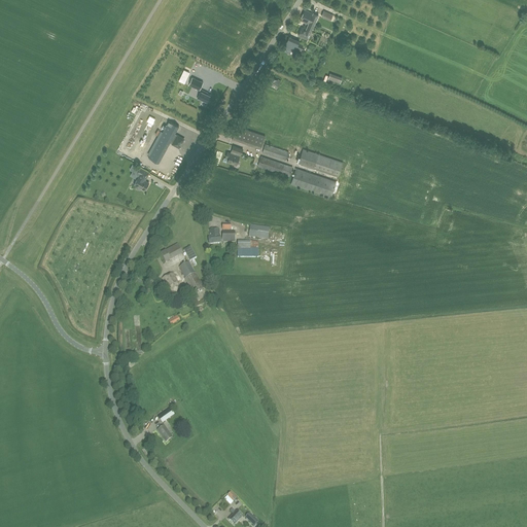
[(299,36),(308,40),(313,27),(318,15),(313,12),(312,13),(305,10),(300,21),(308,24),(308,25),(310,26),(308,30),(302,27),(299,36)]
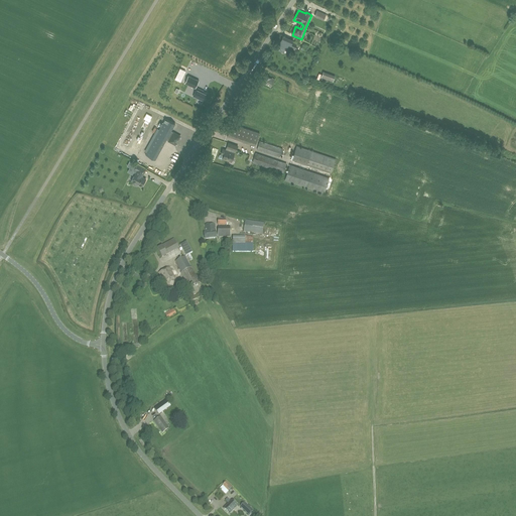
[(324,20),(327,14),(317,10),(316,10),(314,16),(324,20)]
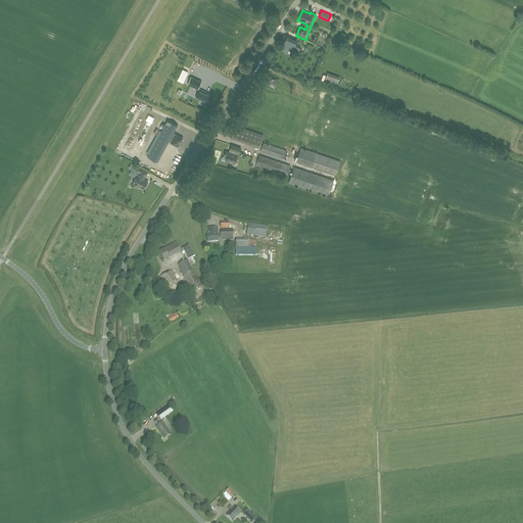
[(321,28),(317,44),(322,46),(326,30),(321,28)]
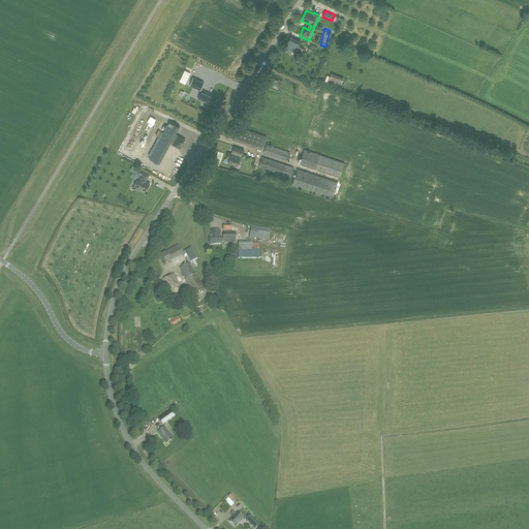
[(290,36),(284,51),(293,56),(297,50),(302,52),(304,45),(299,43),(300,41),(290,36)]
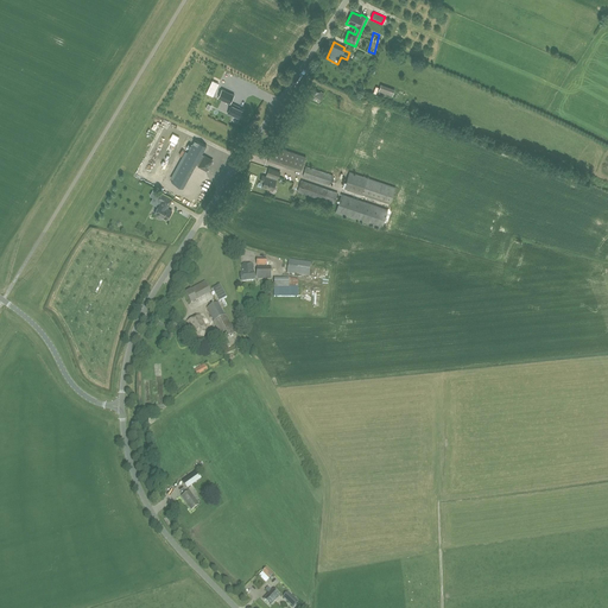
[(206,93),(213,96),(219,83),(211,81),(206,93)]
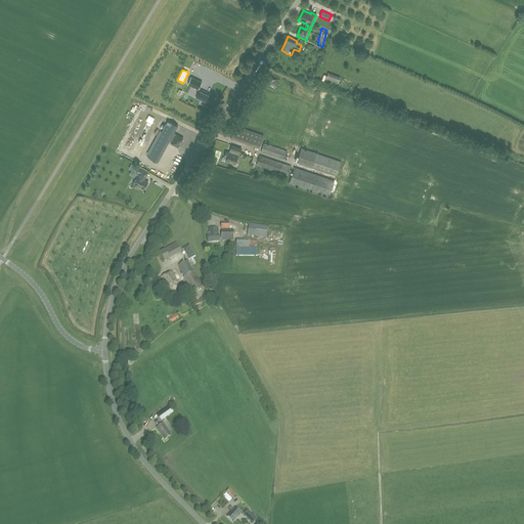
[(340,77),(328,73),(325,78),(338,83),(340,77)]
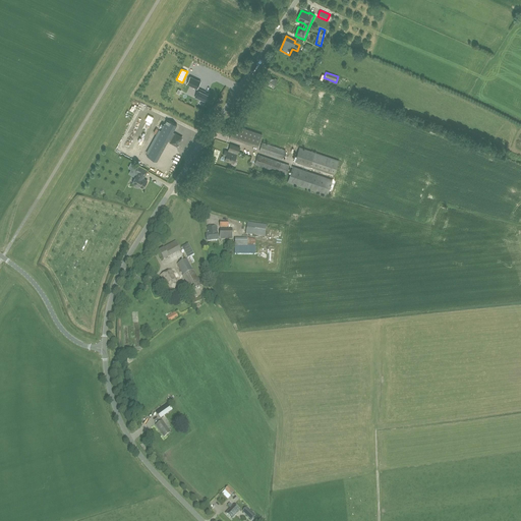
[(200,81),(190,76),(186,83),(196,89),(200,81)]
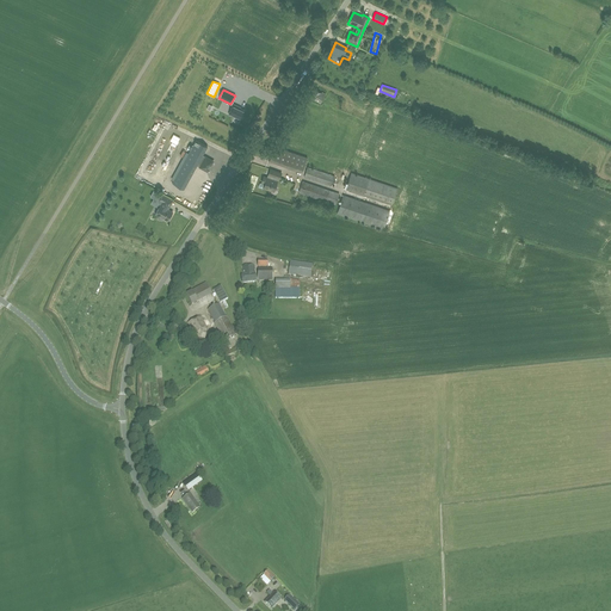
[(322,92),(321,93),(315,90),(310,97),(320,103),(326,94),(322,92)]
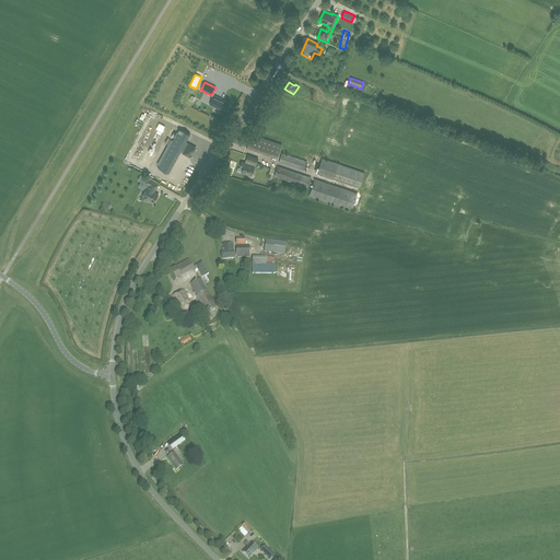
[(218,98),(219,97),(214,95),(210,105),(213,107),(214,106),(220,108),(224,102),(218,98)]
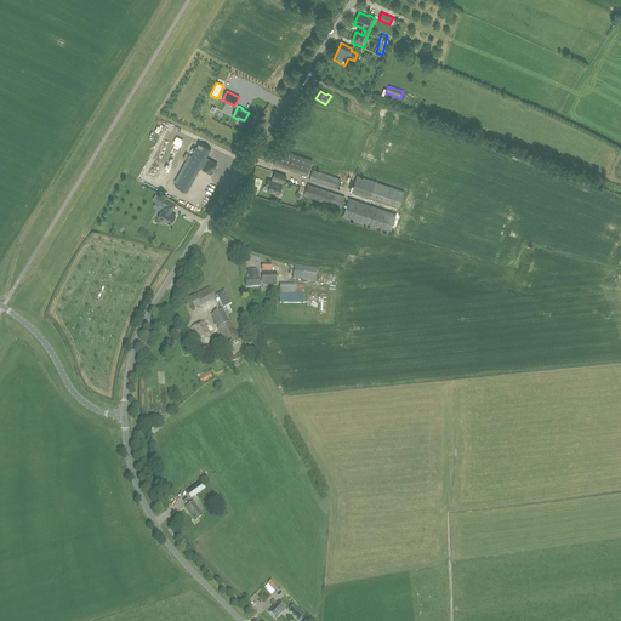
[(154,130),(161,134),(165,125),(157,121),(154,130)]
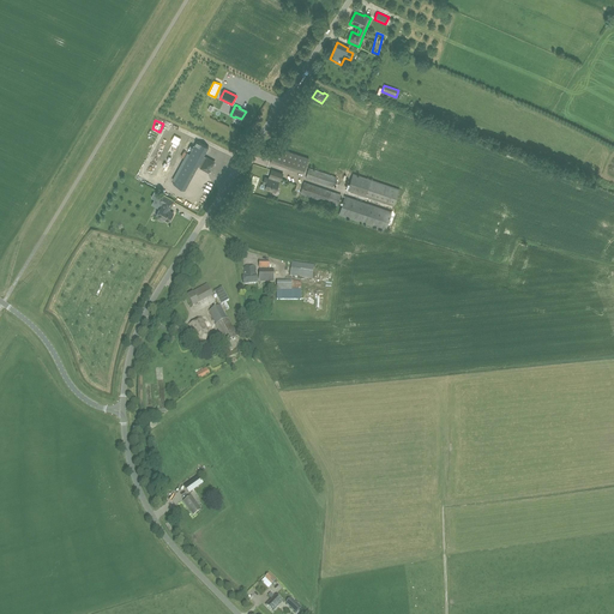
[(204,156),(209,148),(197,142),(174,185),(185,191),(198,167),(209,173),(215,162),(204,156)]
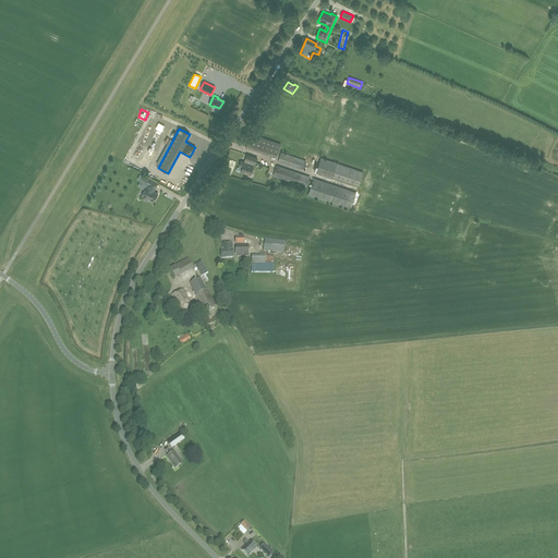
[(280,144),(251,134),(245,147),(276,158),(280,144)]
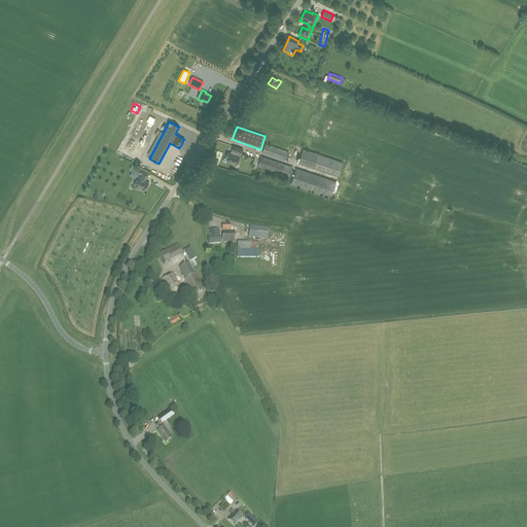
[(243,149),(233,146),(232,150),(232,151),(232,153),(227,152),(225,157),(229,159),(227,163),(237,166),(240,155),(239,155),(240,152),(242,153),(243,149)]
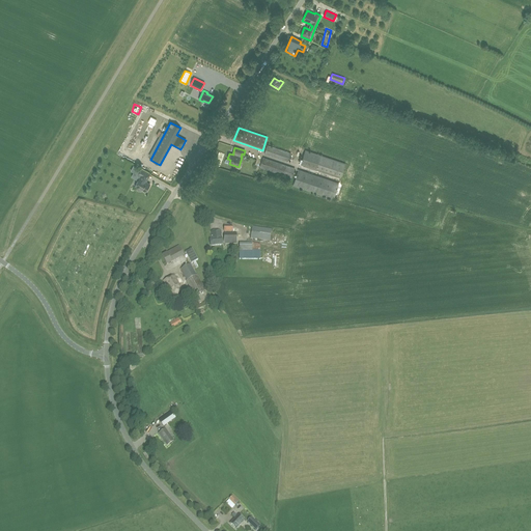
[(286,155),(283,162),(300,167),(302,160),(286,155)]
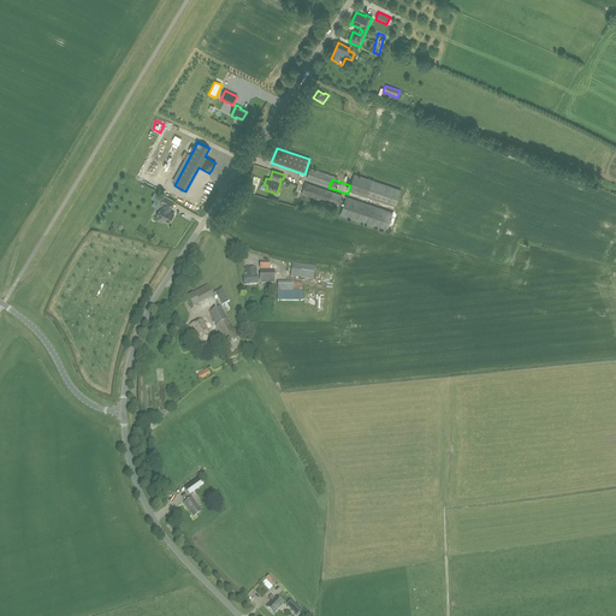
[(300,193),(336,203),(339,193),(303,182),(300,193)]
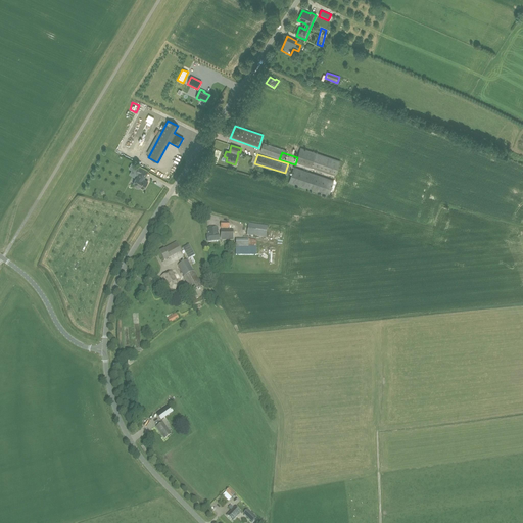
[(133,177),(136,178),(133,183),(144,189),(148,182),(144,180),(148,172),(139,167),(138,167),(135,164),(132,162),(129,168),(132,171),(133,169),(136,171),(133,177)]
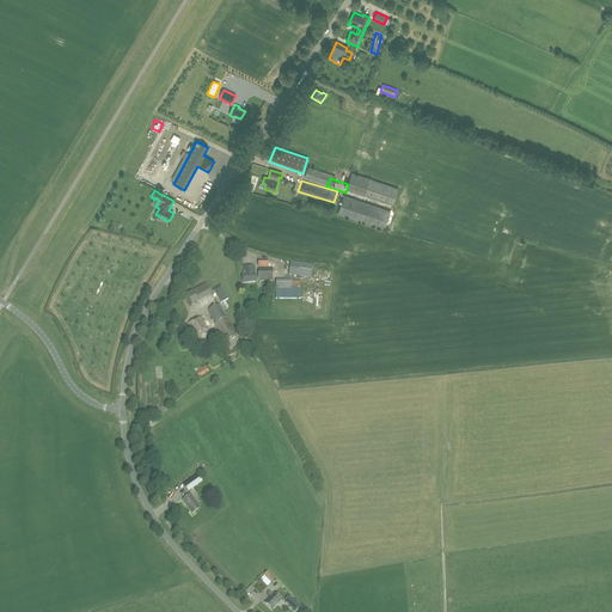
[(383,227),(389,208),(342,194),(336,213),(383,227)]
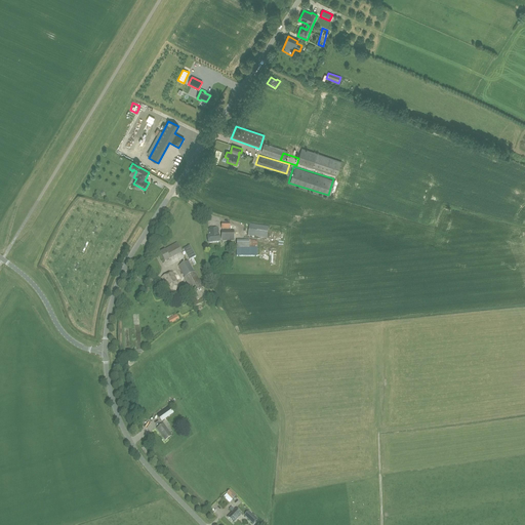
[(251,167),(250,170),(253,171),(252,175),(259,177),(260,170),(251,167)]
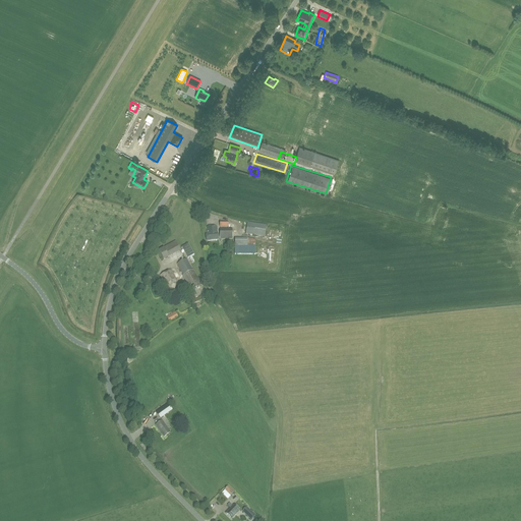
[(267,226),(247,223),(246,234),(265,237),(267,226)]
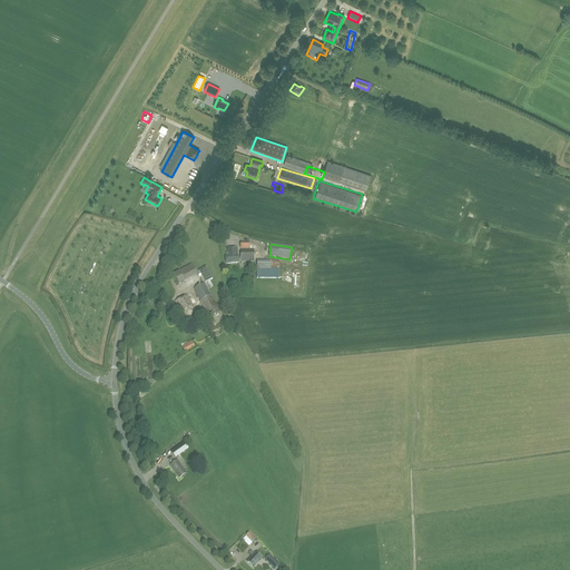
[(238,263),(239,262),(254,262),(254,249),(241,249),(241,257),(238,257),(237,247),(226,248),(227,257),(226,257),(226,264),(238,263)]
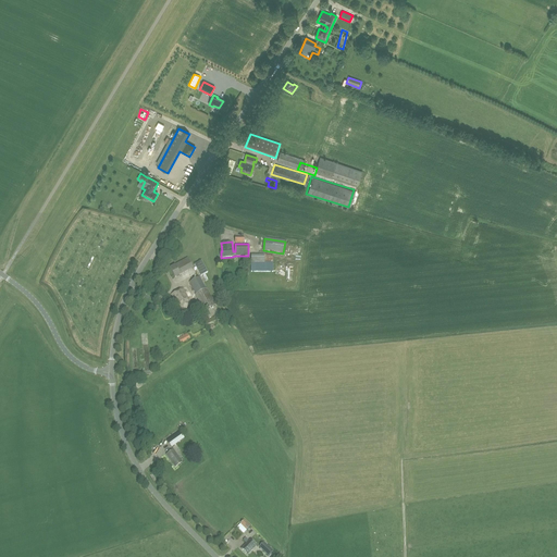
[(251,272),(273,272),(273,256),(264,255),(264,256),(250,255),(251,272)]
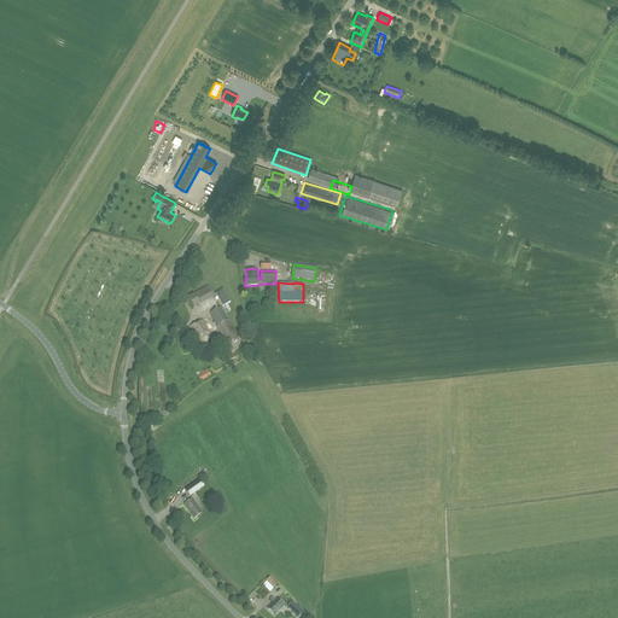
[(194,293),(194,295),(188,297),(194,309),(200,305),(215,298),(209,286),(194,293)]
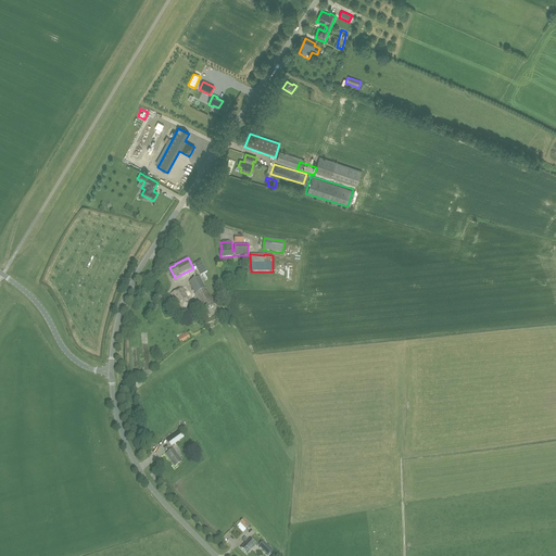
[(205,281),(207,279),(204,274),(207,272),(201,261),(194,264),(201,276),(202,275),(205,280),(205,281)]
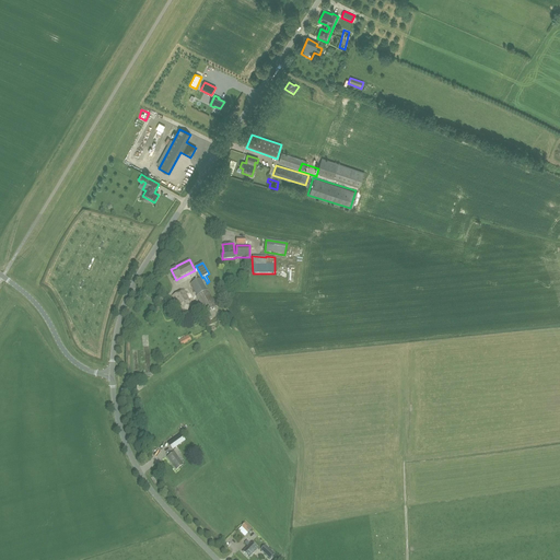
[(190,284),(197,296),(196,296),(205,313),(217,306),(208,290),(207,291),(200,279),(190,284)]
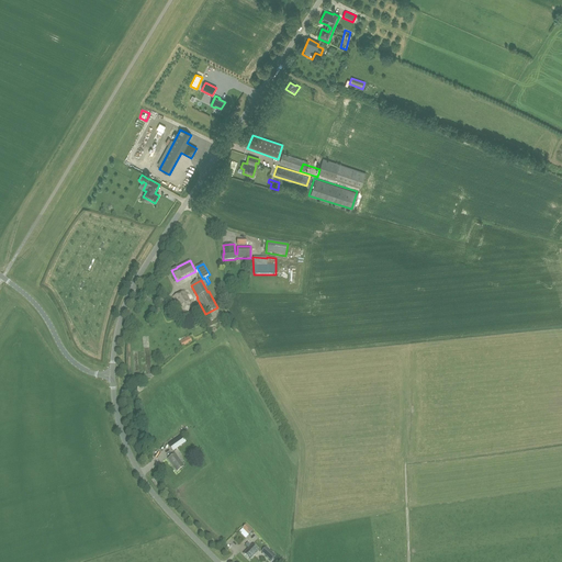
[(193,308),(190,301),(193,299),(190,293),(187,295),(184,291),(172,298),(182,315),(193,308)]
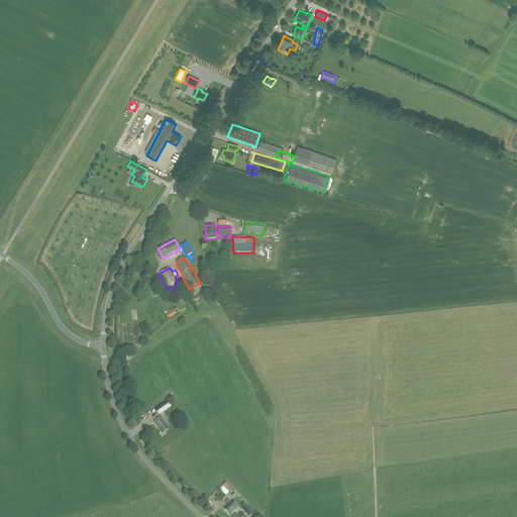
[(199,294),(190,298),(192,303),(201,299),(199,294)]
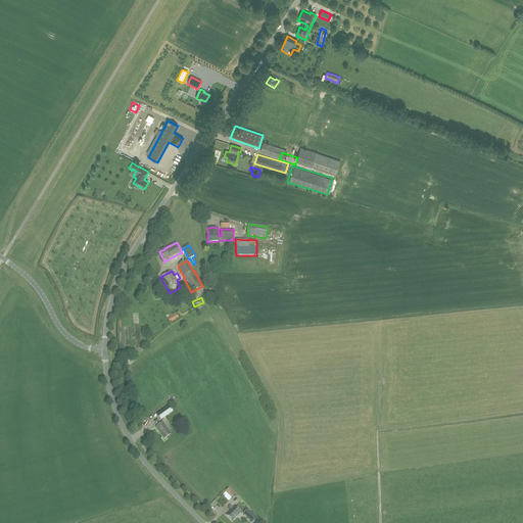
[(176,313),(167,318),(170,323),(179,318),(176,313)]
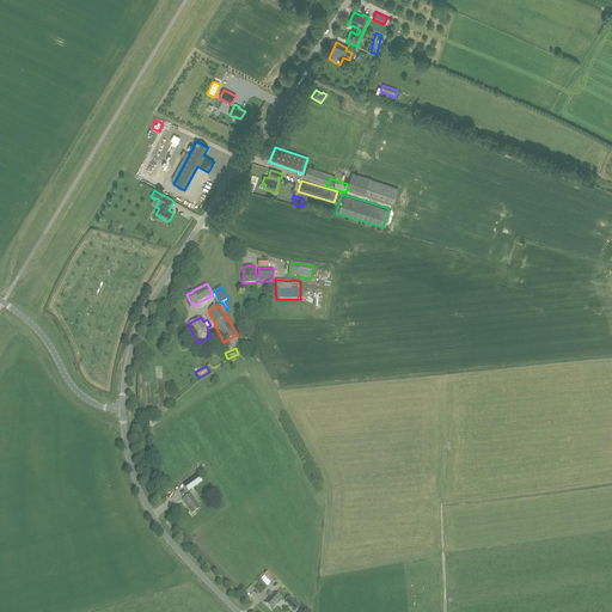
[(202,483),(197,476),(183,485),(188,493),(202,483)]
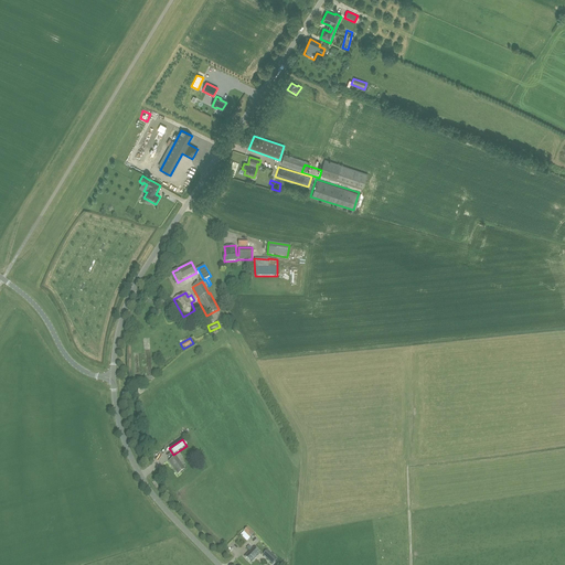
[(184,469),(176,457),(169,461),(178,475),(184,469)]
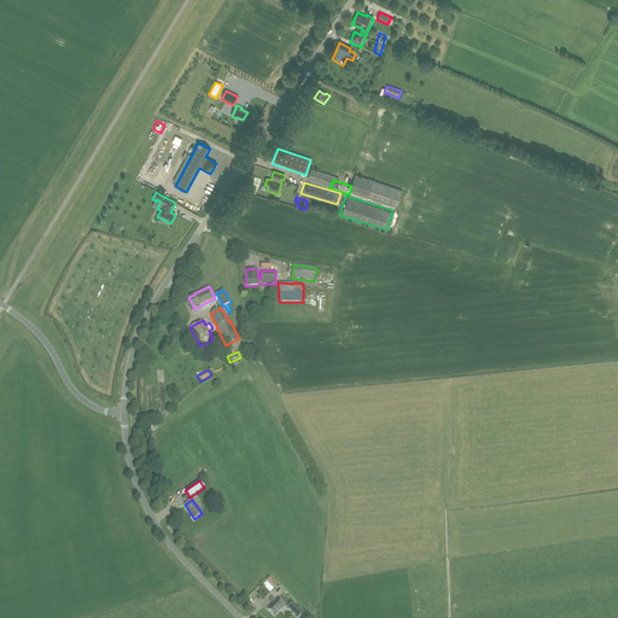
[(279,584),(272,577),(266,582),(273,589),(279,584)]
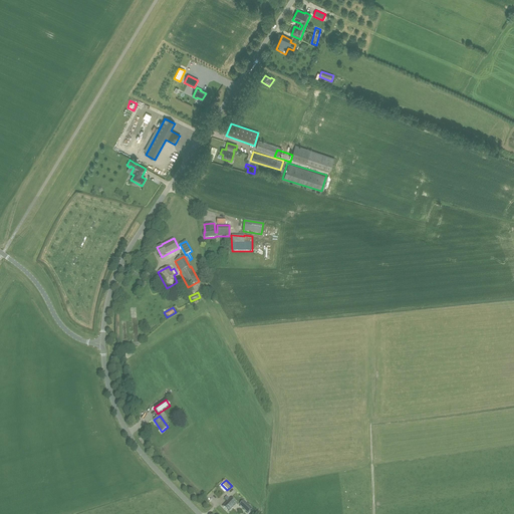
[(229,513),(237,504),(231,498),(223,507),(229,513)]
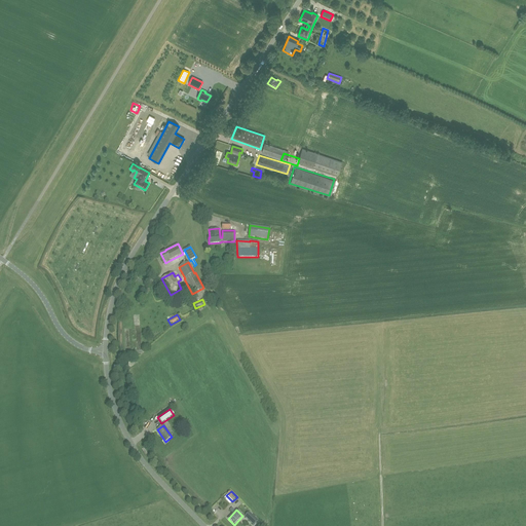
[(255,518),(255,517),(254,515),(253,516),(250,513),(245,517),(254,525),(258,521),(255,518)]
